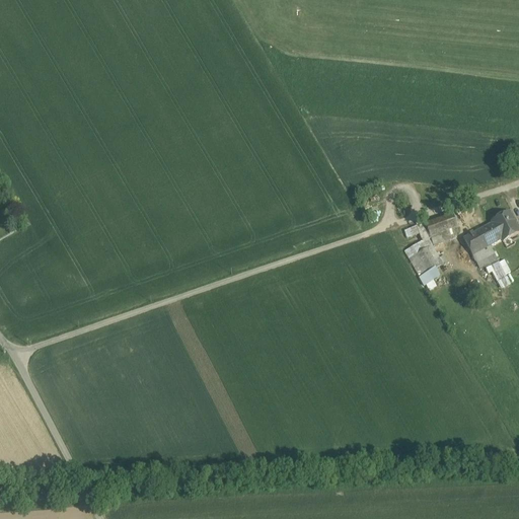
[(518,231),(509,213),(493,222),(494,223),(480,230),(490,247),(491,247),(503,240),(503,241),(518,232),(518,231)]
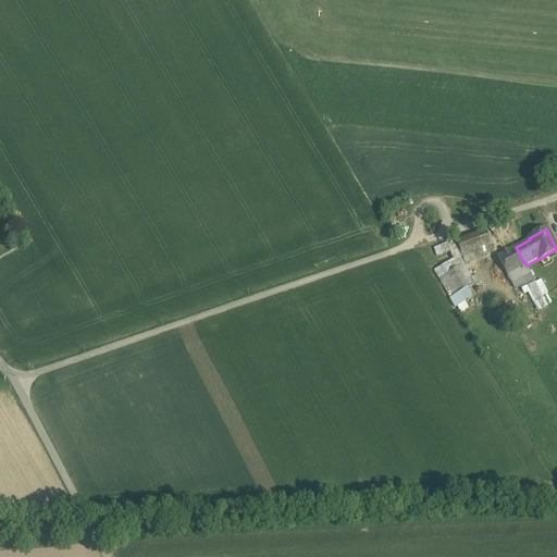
[(486,231),(448,245),(454,261),(473,254),(475,261),(490,256),(486,247),(491,245),(486,231)]
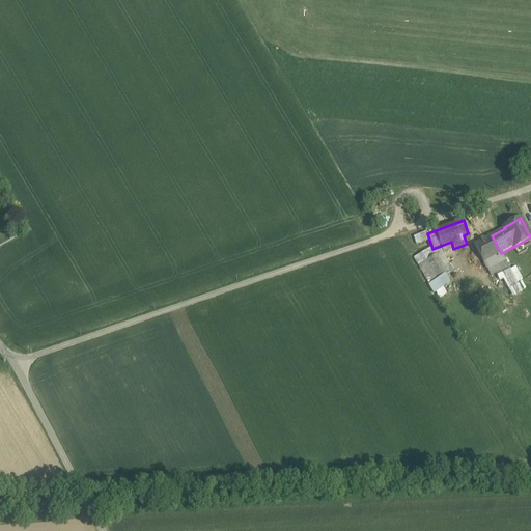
[(492,235),(474,245),(483,262),(501,253),(492,235)]
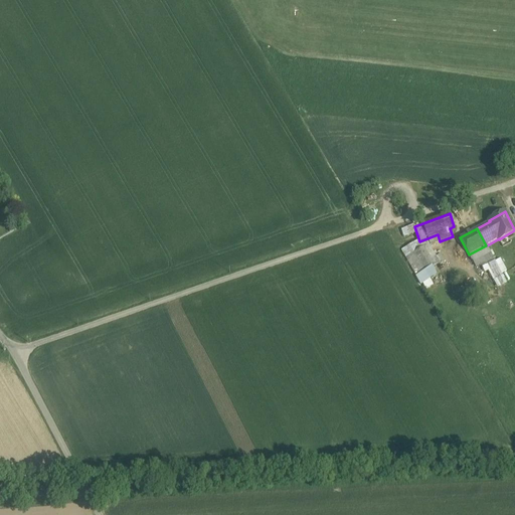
[(428,244),(414,252),(410,245),(401,250),(416,276),(440,263),(441,264),(445,262),(441,254),(437,258),(428,244)]
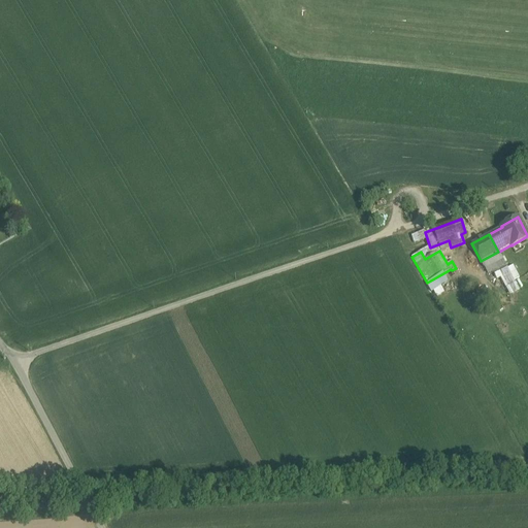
[(498,252),(481,261),(486,268),(503,259),(499,252),(498,252)]
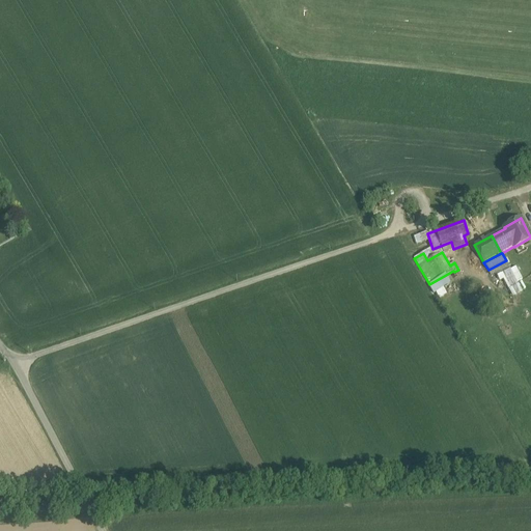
[(515,266),(501,273),(513,297),(528,289),(515,266)]
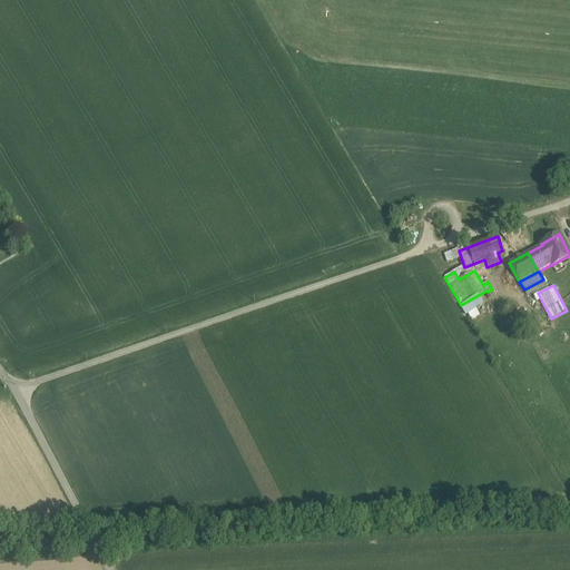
All buildings are outlined.
